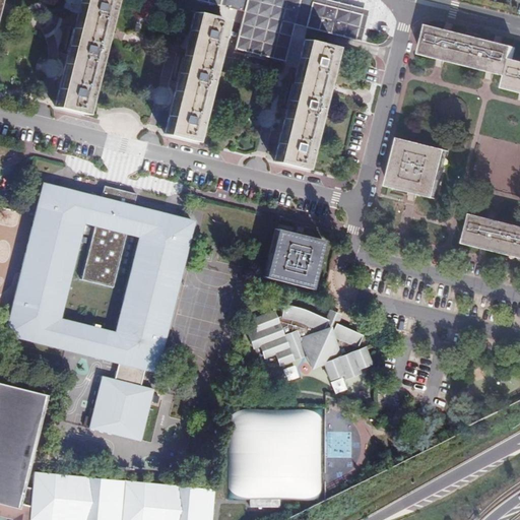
[(84,114),(111,0),(81,0),(56,107),(84,114)]
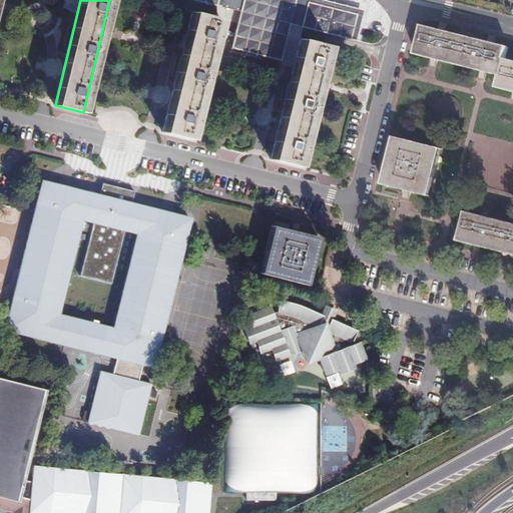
[(215,0),(214,4),(229,8),(230,0),(215,0)]
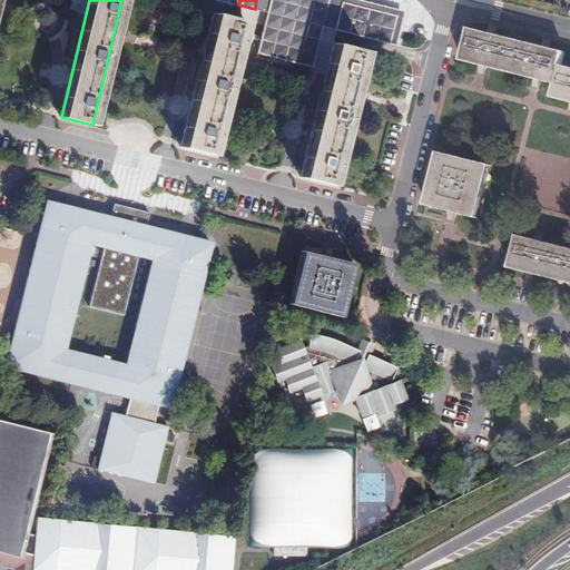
[(321,36),(323,26),(328,0),(256,0),(255,9),(269,12),(258,55),(312,68),(321,36)]
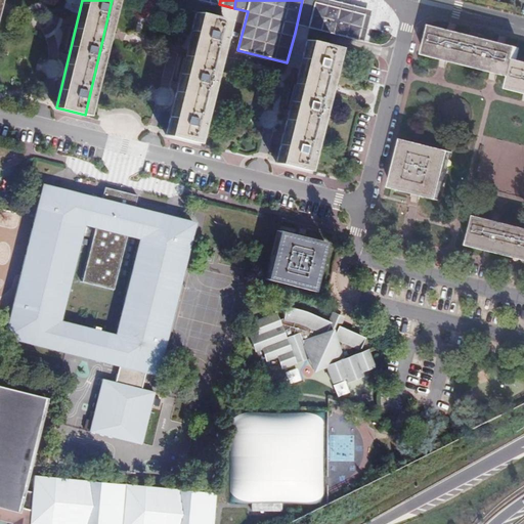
[(302,0),(297,24),(309,27),(315,2),(309,1),(306,0),(302,0)]
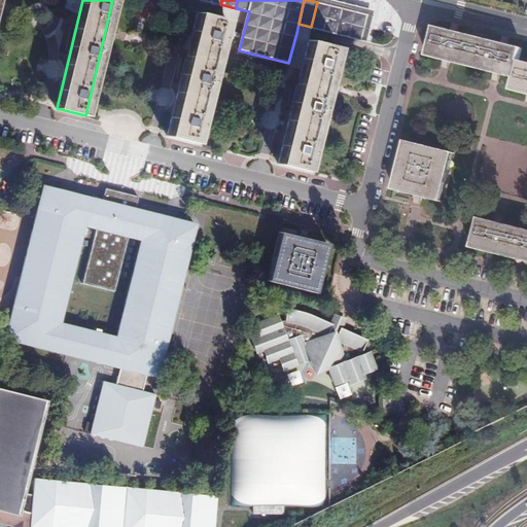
[(339,7),(317,2),(311,27),(359,39),(365,14),(339,7)]
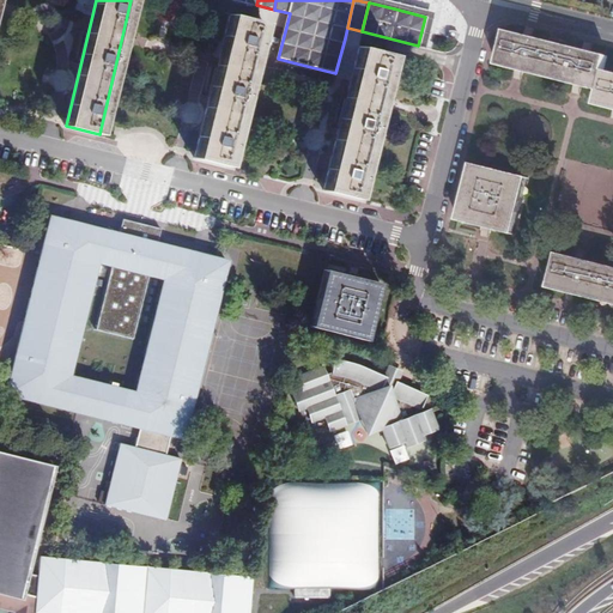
[(194,159),(230,168),(265,25),(230,17),(194,159)]
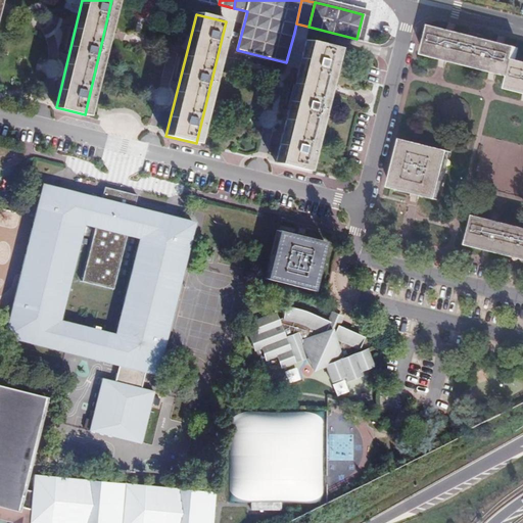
[(522,61),(515,60),(517,50),(431,29),(425,55),(441,60),(492,73),(512,77),(509,91),(522,94),(522,61)]
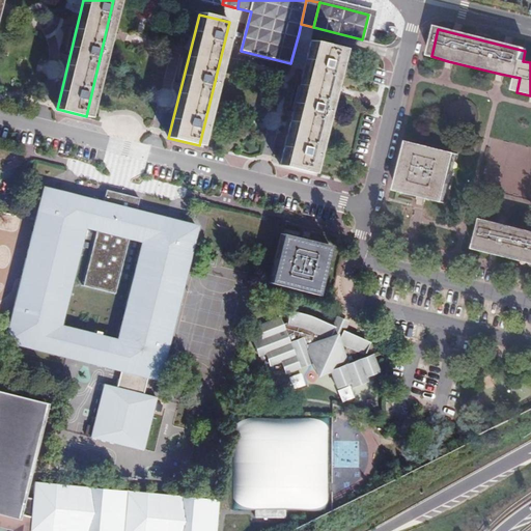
[(280,165),(311,172),(344,49),(311,40),(280,165)]
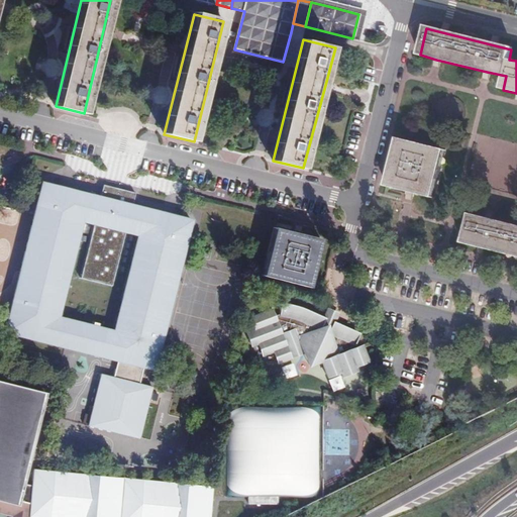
[(409,193),(433,199),(445,150),(399,138),(386,187),(407,192),(409,193)]
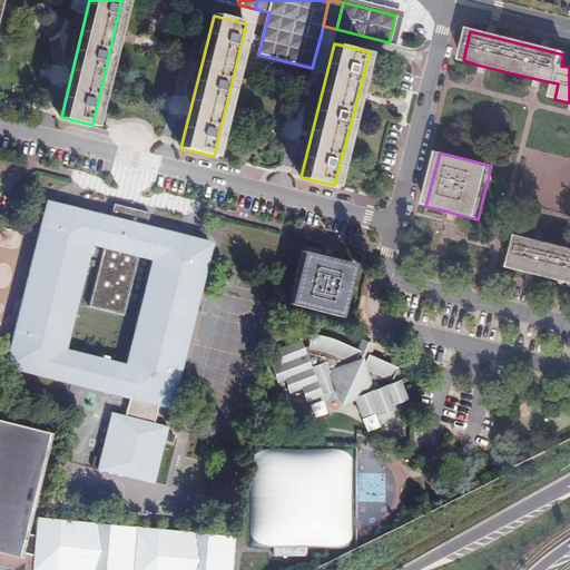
[(154,483),(168,426),(154,423),(158,404),(168,406),(210,242),(47,203),(5,367),(130,397),(126,416),(110,412),(96,469),(154,483)]
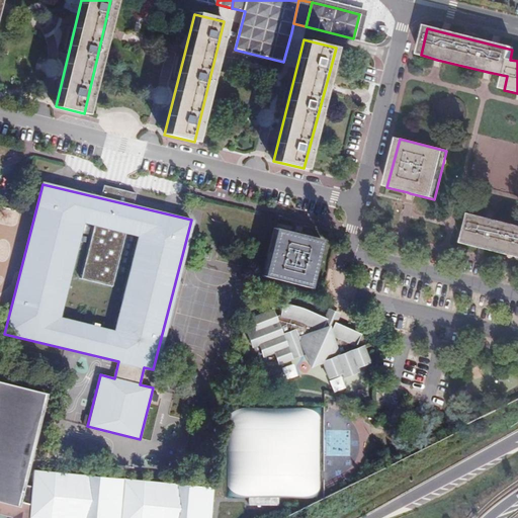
[(517,226),(490,220),(471,214),(465,243),(517,255),(517,226)]
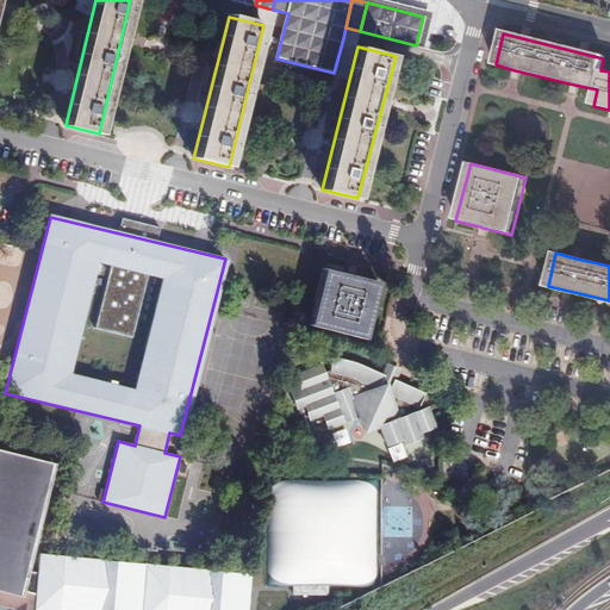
[(311,321),(366,334),(379,278),(324,265),(311,321)]
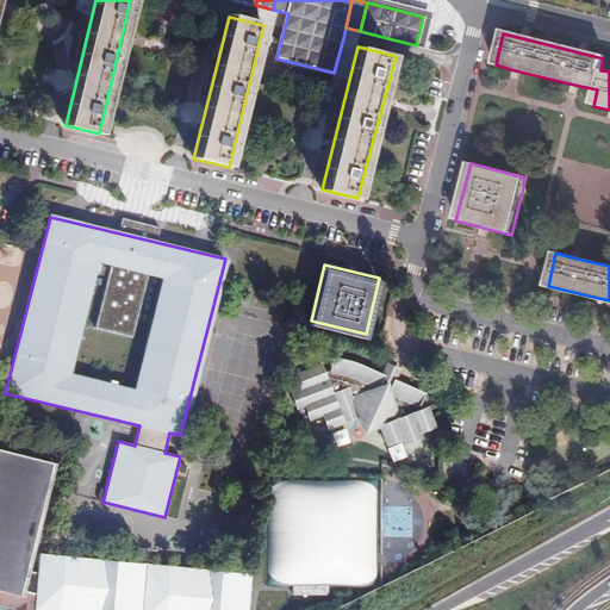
[(334,392),(318,365),(296,375),(299,388),(287,392),(294,414),(304,410),(310,423),(321,418),(327,431),(358,421),(366,437),(378,431),(384,448),(399,442),(400,448),(423,441),(422,435),(435,431),(428,409),(400,419),(392,398),(415,408),(421,394),(396,384),(400,371),(386,363),(384,375),(331,359),(331,374),(374,388),(353,394),(349,387),(334,392)]
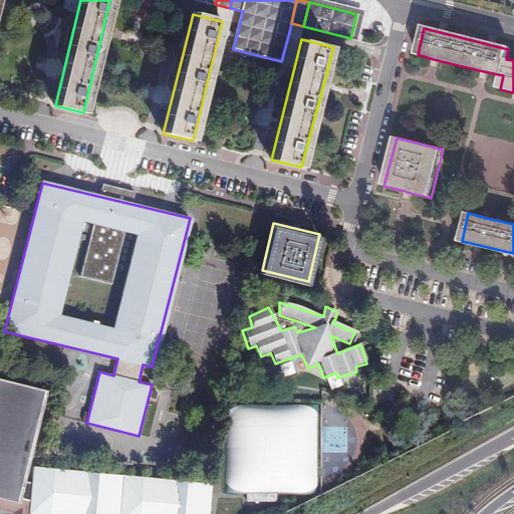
[(293,375),(288,363),(277,367),(281,378),(293,375)]
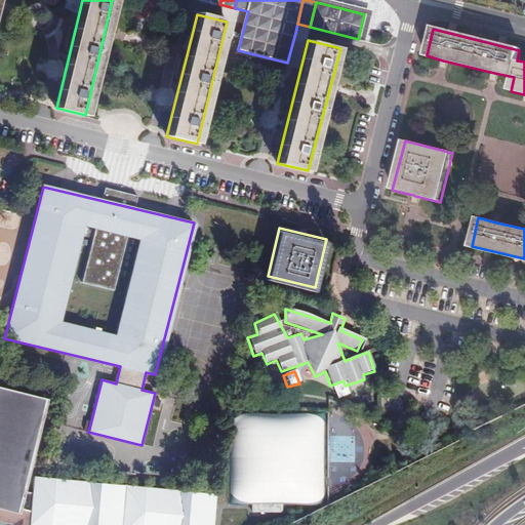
[(0,503),(19,509),(46,405),(0,392),(0,503)]
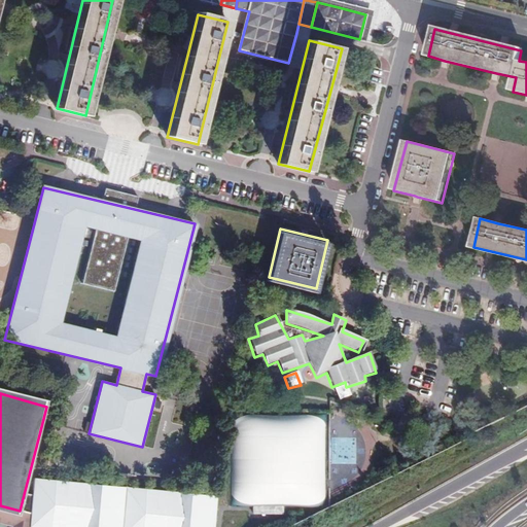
[(252,505),(252,515),(283,515),(283,505),(324,505),(325,417),(233,415),(231,504),(252,505)]
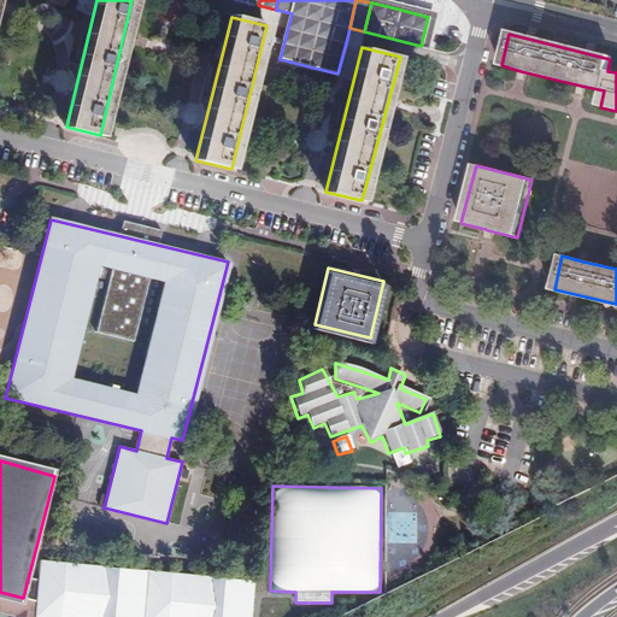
[(45,563),(40,563),(33,616),(252,616),(256,582),(247,582),(45,563)]
